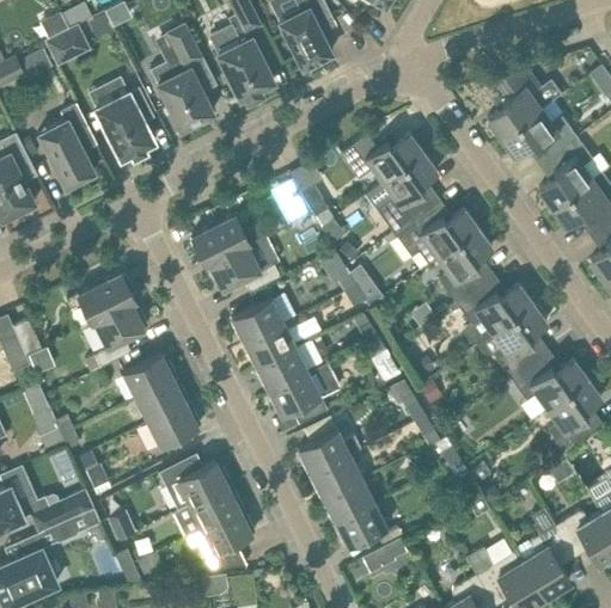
[(251,37),(248,31),(262,24),(249,0),(230,0),(238,14),(228,18),(232,24),(209,35),(240,99),(245,97),(249,102),(263,94),(261,90),(275,83),(252,37),(251,37)]
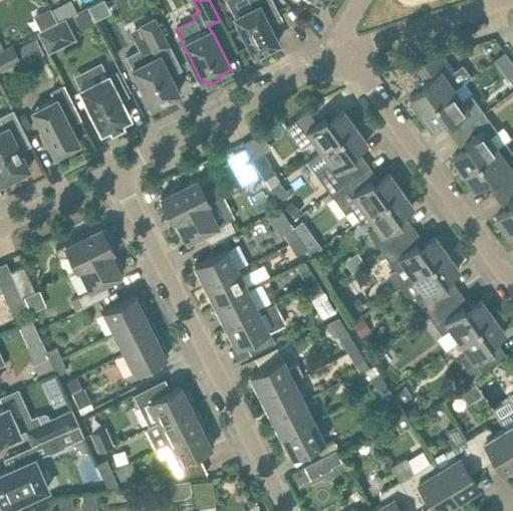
[(255,57),(260,54),(262,58),(276,51),(274,47),(279,44),(267,22),(280,15),(272,0),(252,0),(256,8),(235,18),(255,57)]
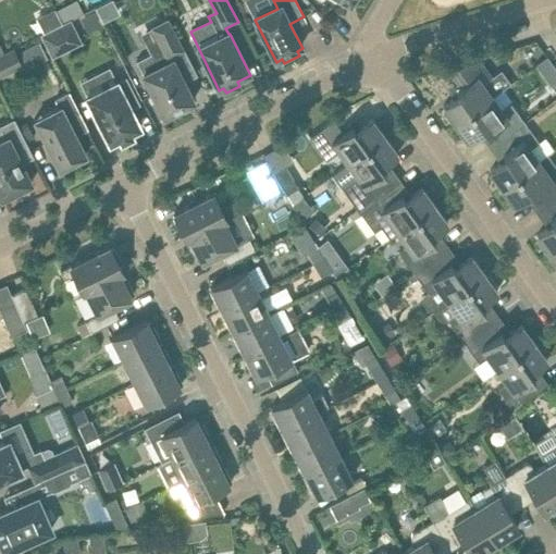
[(158,69),(144,76),(165,118),(195,102),(172,57),(184,50),(174,32),(170,21),(140,36),(158,69)]
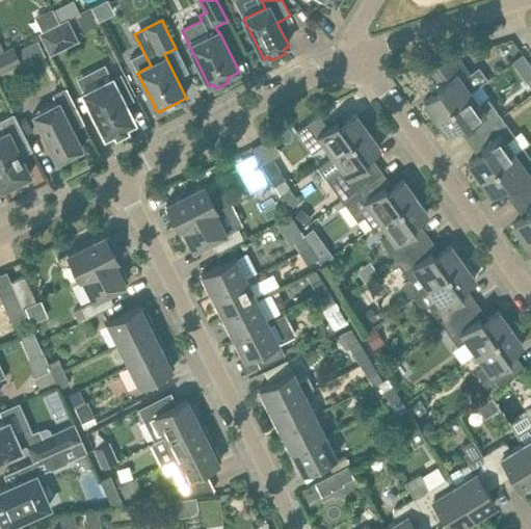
[(69,21),(40,35),(51,58),(79,43),(69,21)]
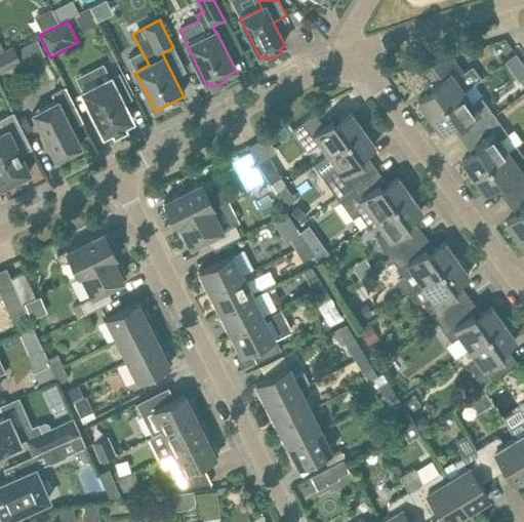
[(0,54),(0,75),(22,65),(12,48),(0,54)]
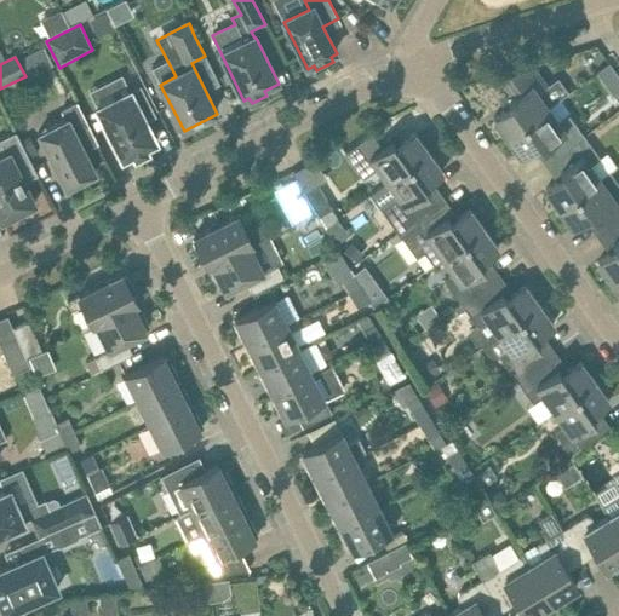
[(597,75),(614,98),(618,95),(618,76),(611,65),(597,75)]
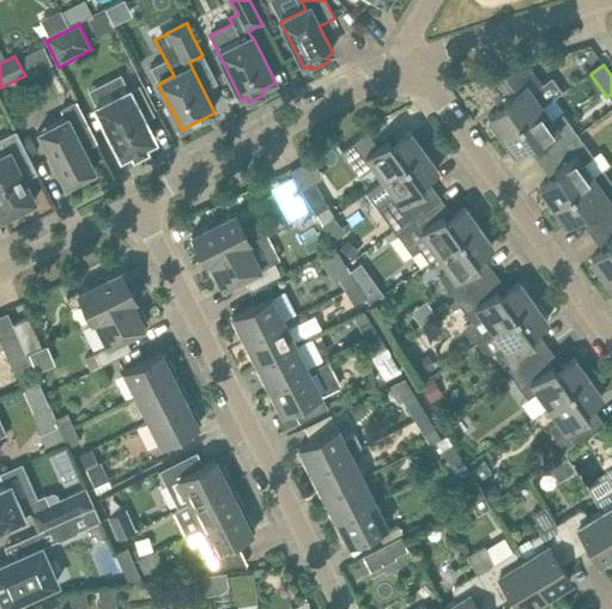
[(543,108),(533,95),(543,87),(535,78),(529,67),(495,77),(507,96),(497,103),(502,110),(489,120),(502,138),(543,108)]
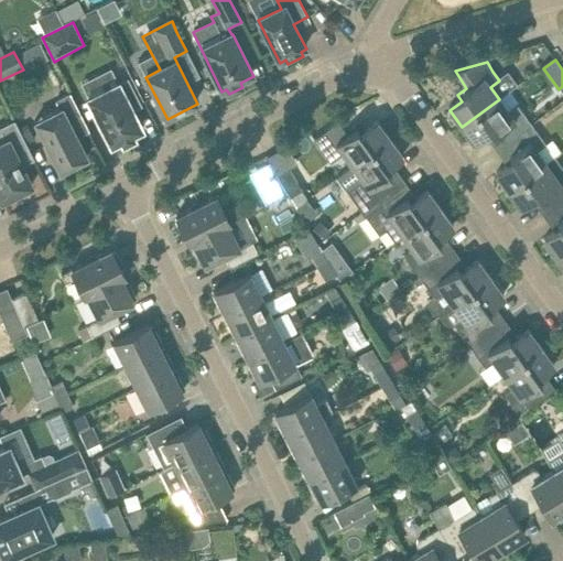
[(110,72),(82,86),(88,100),(103,128),(112,147),(121,142),(123,147),(136,140),(133,136),(143,131),(134,111),(141,108),(131,88),(128,82),(120,85),(120,84),(117,86),(110,72)]
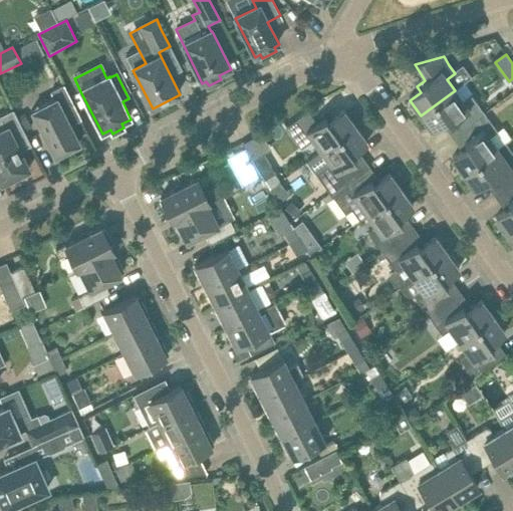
[(55,100),(32,112),(55,158),(80,145),(71,126),(82,121),(64,86),(51,93),(55,100)]
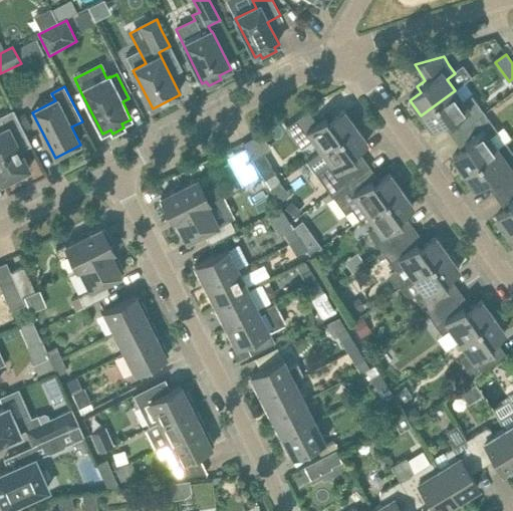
[(451,125),(457,135),(485,114),(471,96),(464,102),(455,90),(421,115),(432,131),(444,122),(448,129),(451,125)]
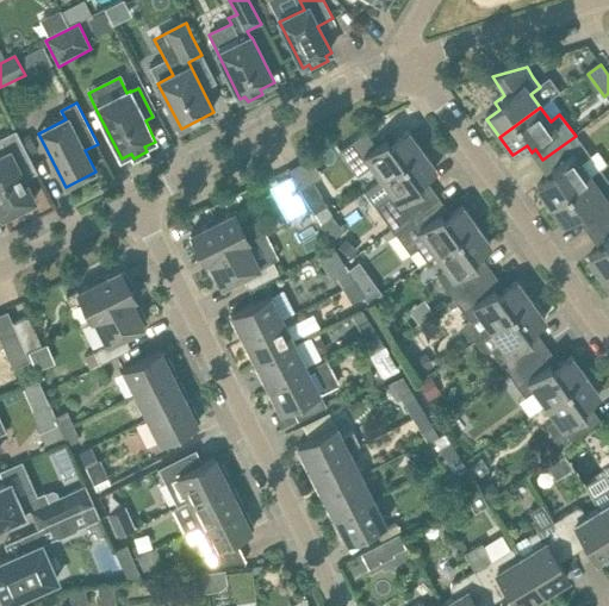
[(0,214),(2,219),(36,202),(25,181),(38,174),(17,132),(0,139),(0,214)]
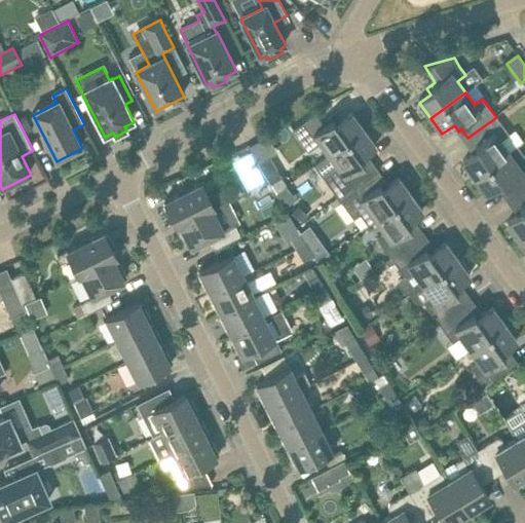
[(314,117),(293,133),(308,153),(321,144),(329,157),(364,132),(352,115),(341,123),(336,117),(328,123),(329,124),(323,128),(314,117)]
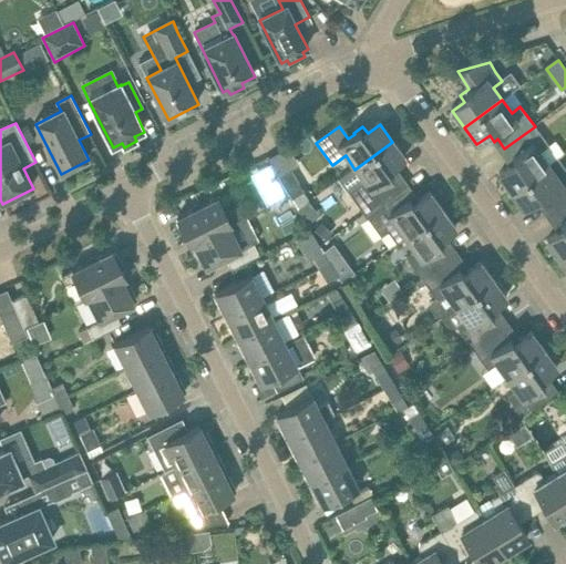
[(500,176),(512,193),(549,166),(541,153),(549,147),(535,126),(504,149),(512,159),(507,162),(512,167),(500,176)]
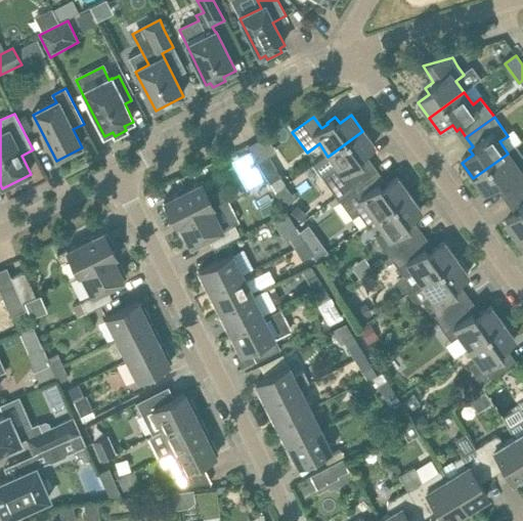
[(337,199),(344,194),(372,174),(364,164),(367,161),(363,156),(375,147),(362,131),(328,157),(337,169),(322,179),(337,199)]
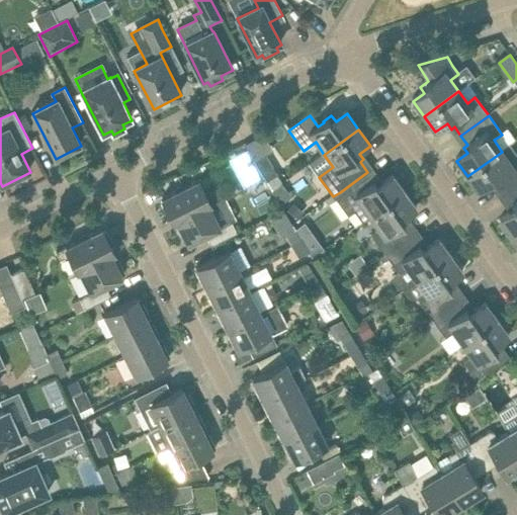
[(504,195),(516,186),(516,156),(510,146),(502,152),(467,176),(479,192),(491,184),(495,189),(498,187),(504,195)]
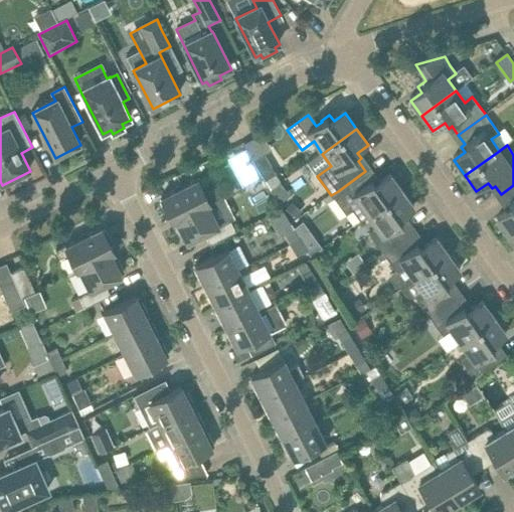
[(265,155),(253,162),(266,182),(277,176),(265,155)]
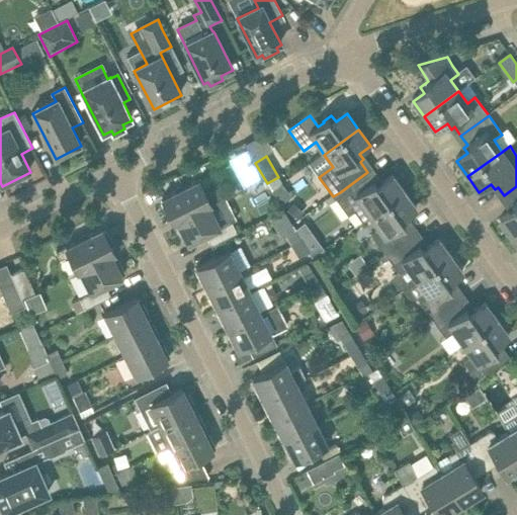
[(370,219),(405,193),(394,177),(381,185),(377,179),(374,182),(367,172),(340,192),(333,196),(349,218),(354,213),(362,225),(370,219)]
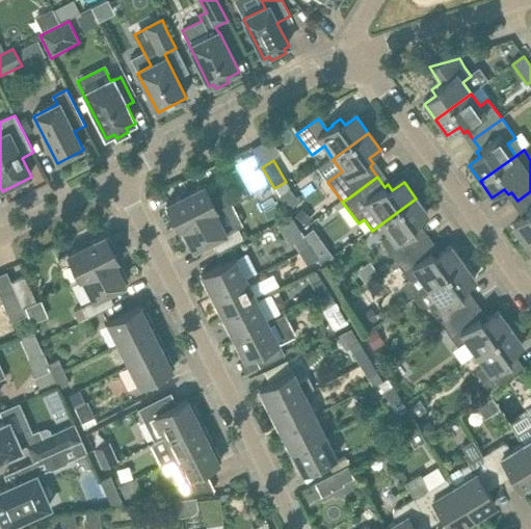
[(166,206),(180,231),(217,212),(209,197),(217,189),(214,182),(166,206)]
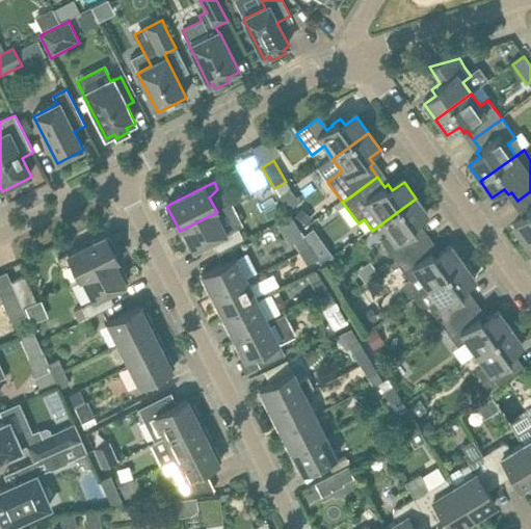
[(291,188),(282,195),(293,209),(302,202),(291,188)]
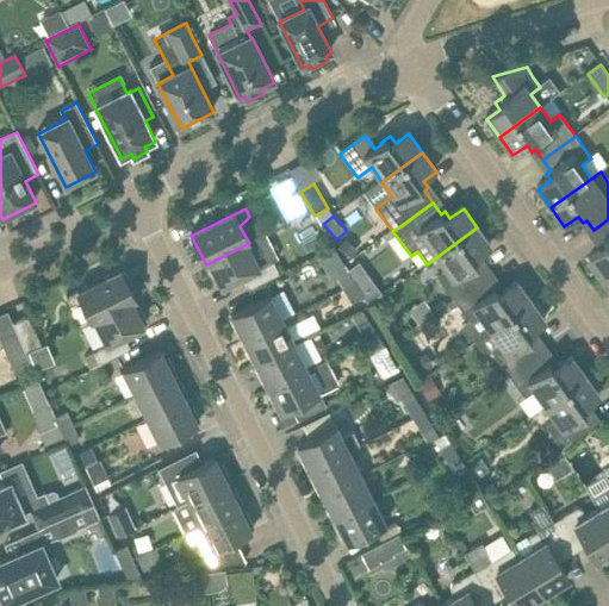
[(589,260),(602,279),(608,273),(608,219),(594,230),(602,241),(597,244),(602,250),(589,260)]
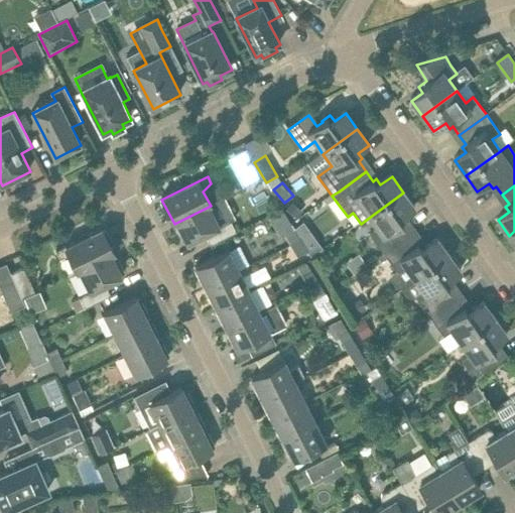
[(370,235),(384,255),(412,235),(404,225),(408,223),(404,217),(415,209),(403,193),(369,218),(378,230),(370,235)]
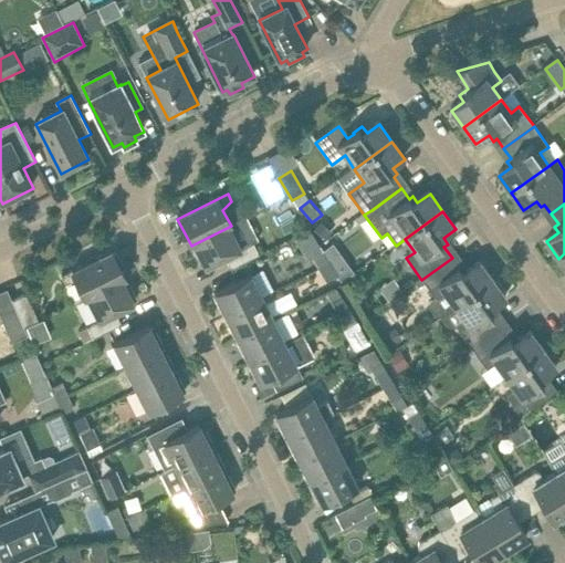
[(321,223),(314,232),(326,242),(333,235),(321,223)]
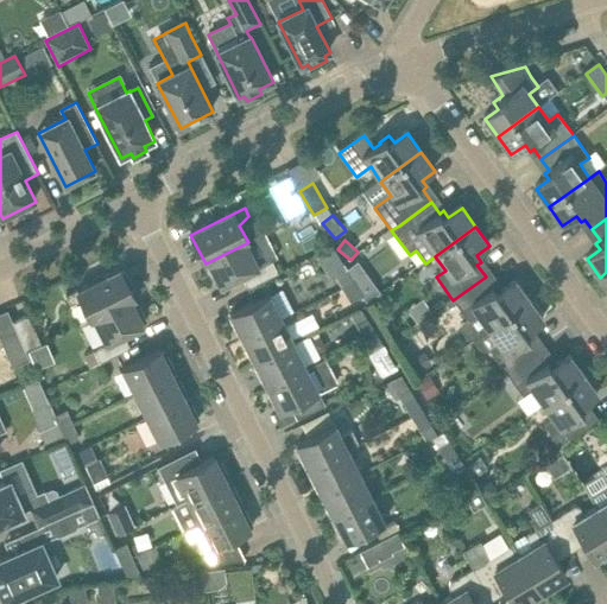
[(248,242),(206,264),(206,265),(208,264),(221,288),(242,278),(248,291),(278,275),(272,262),(259,268),(247,243),(248,243),(248,242)]
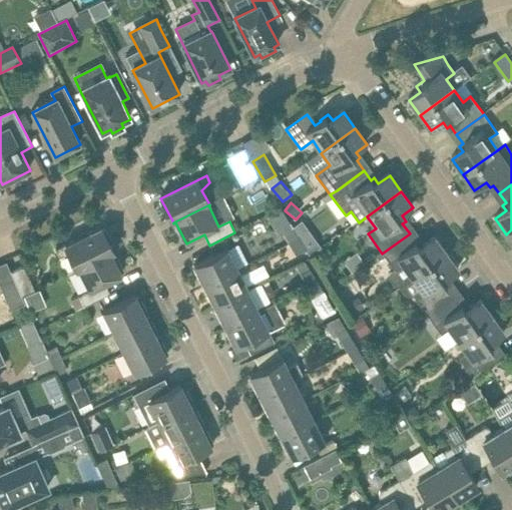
[(79,271),(111,255),(114,253),(101,228),(56,250),(59,258),(70,257),(78,272),(79,271)]
